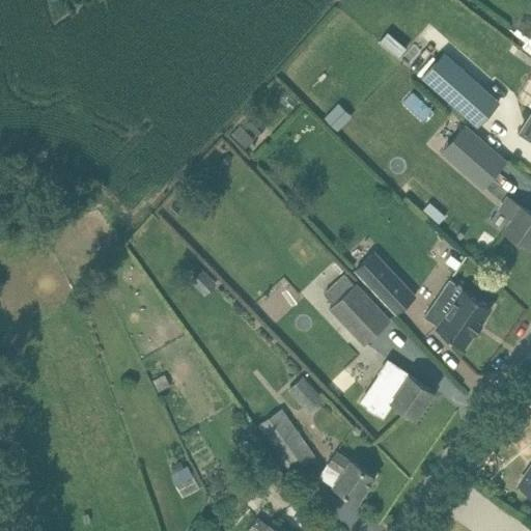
[(389,31),(380,39),(399,56),(407,47),(389,31)]
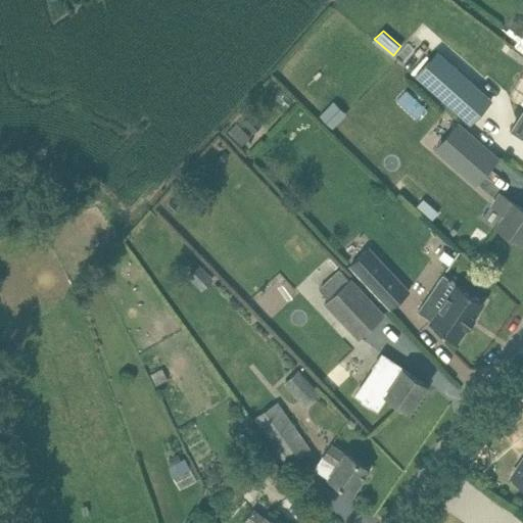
[(436,50),(415,75),(471,123),(492,99),(436,50)]
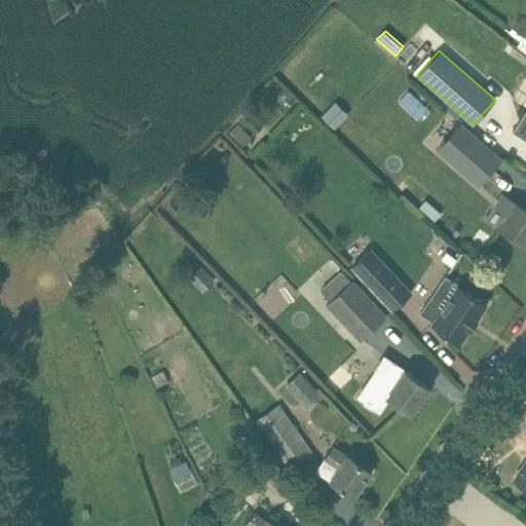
[(333,127),(346,114),(335,103),(322,116),(333,127)]
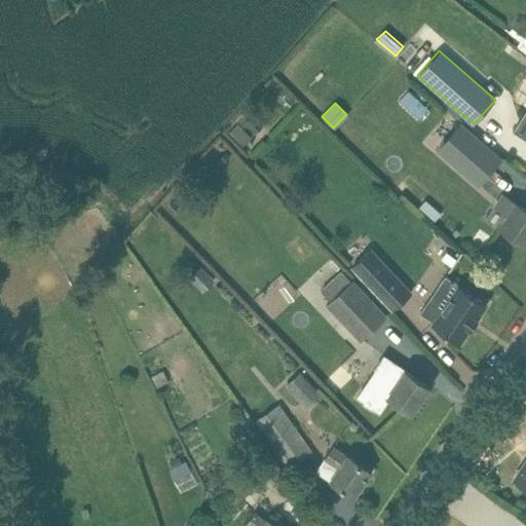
[(525,111),(514,130),(525,139),(525,111)]
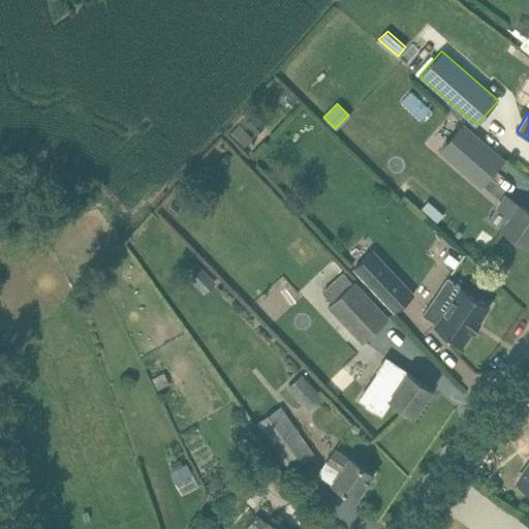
[(243,144),(254,130),(241,119),(229,132),(243,144)]
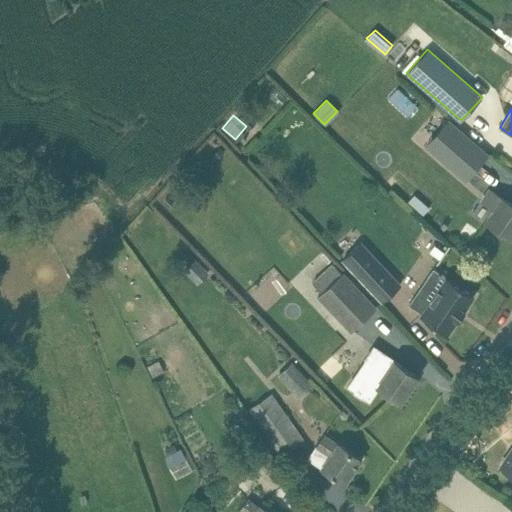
[(490,151),(449,116),(426,143),(466,178),(490,151)]
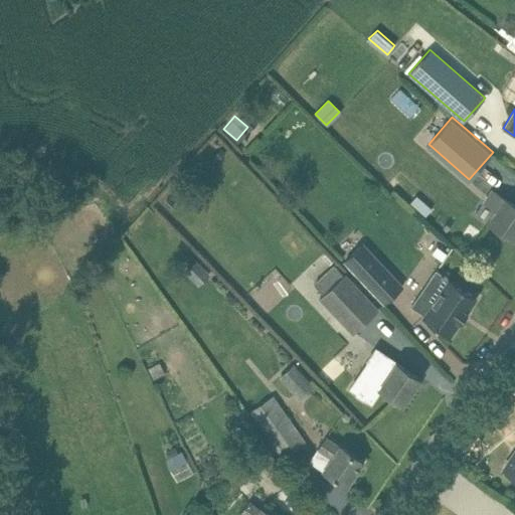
[(514,238),(514,204),(492,189),(484,201),(497,209),(488,221),(514,239),(514,238)]
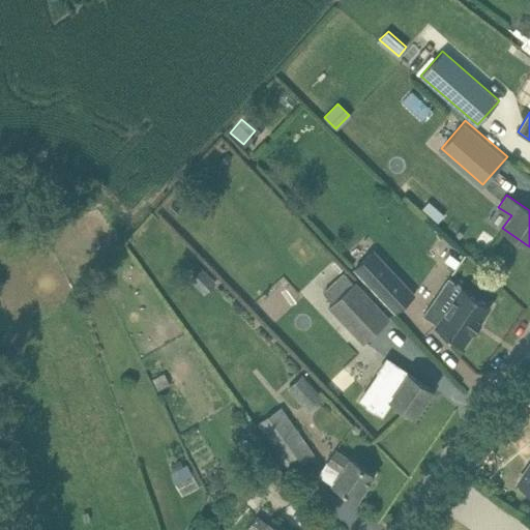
[(396,312),(414,294),(374,251),(355,268),(396,312)]
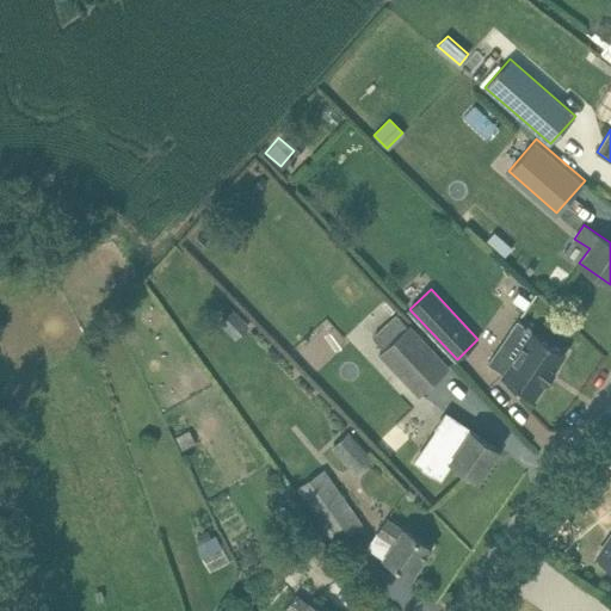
[(372,335),(381,344),(399,327),(390,318),(372,335)]
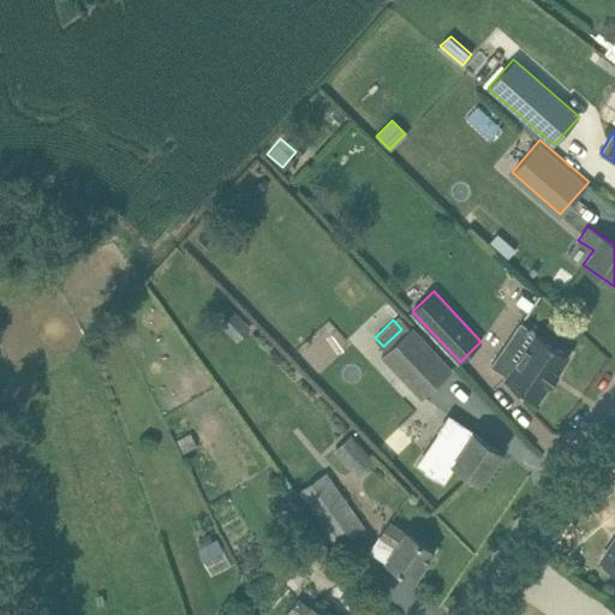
[(452,369),(412,327),(411,328),(387,351),(382,356),(422,398),(452,369)]
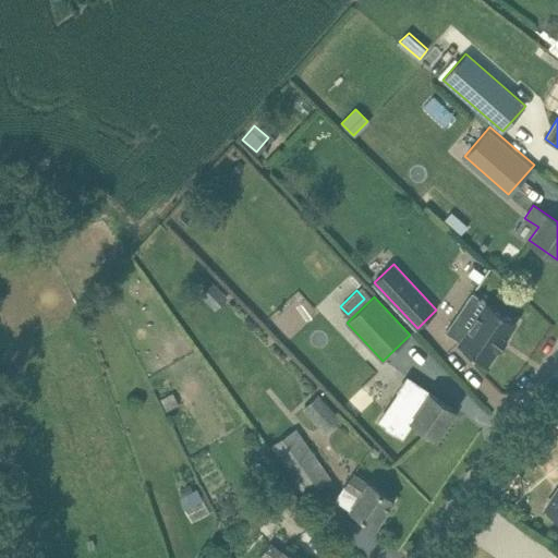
[(487,301),(469,328),(455,318),(446,331),(460,341),(459,343),(488,363),(498,348),(500,349),(507,338),(506,337),(517,322),(487,301)]
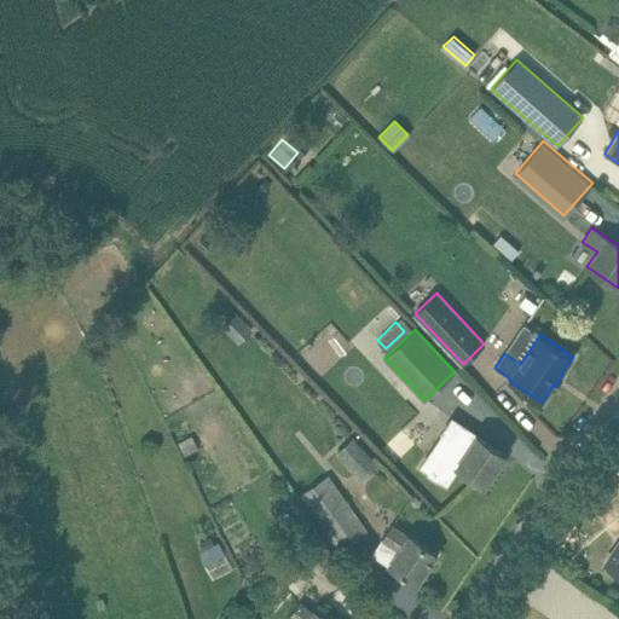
[(439,480),(447,485),(460,468),(484,485),(505,455),(458,422),(449,437),(444,433),(420,467),(428,473),(428,474),(438,481),(439,480)]
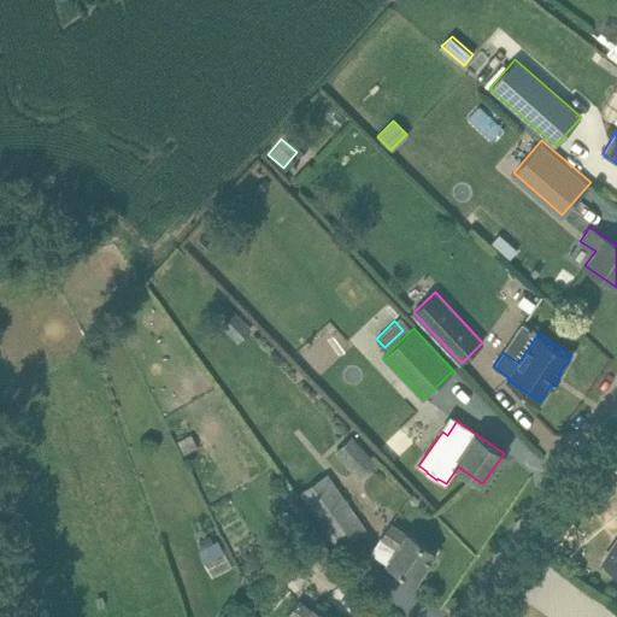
[(335,452),(352,471),(371,454),(353,435),(335,452)]
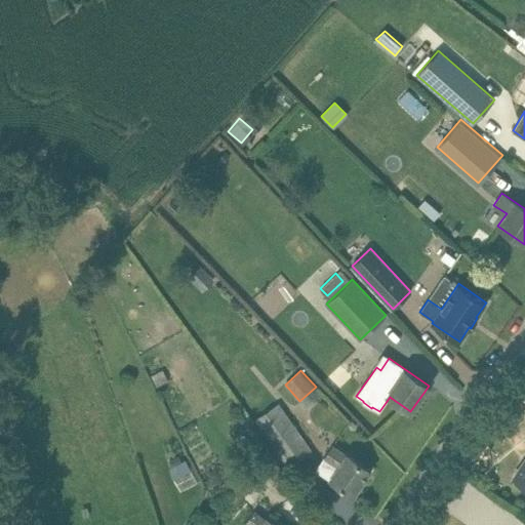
[(312,450),(279,403),(256,418),(288,467),(312,450)]
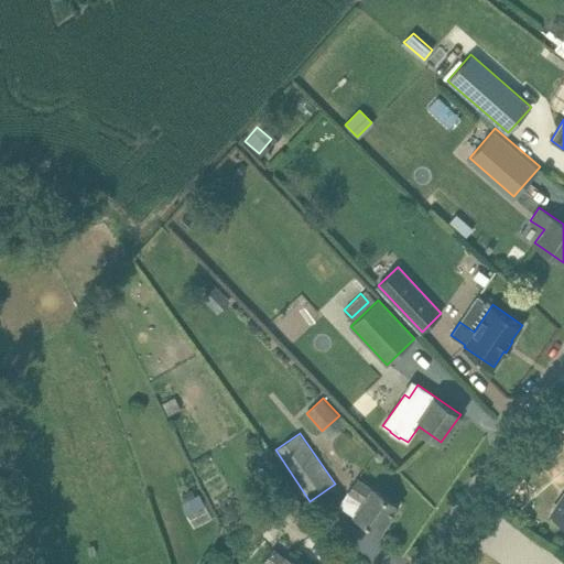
[(339,505),(379,532),(398,505),(358,477),(339,505)]
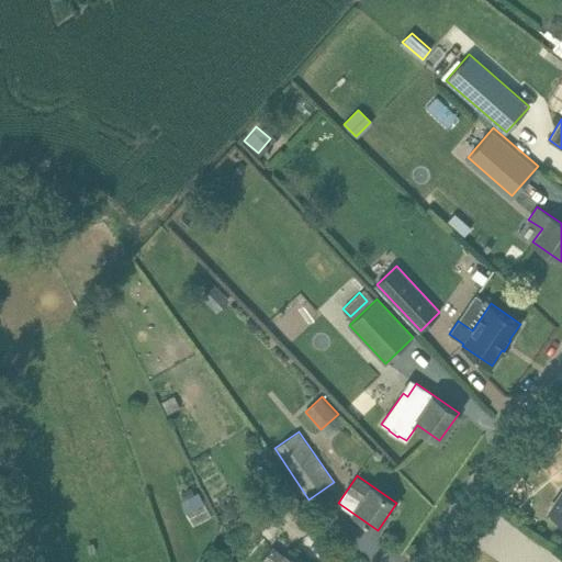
[(191,487),(180,492),(183,498),(194,494),(191,487)]
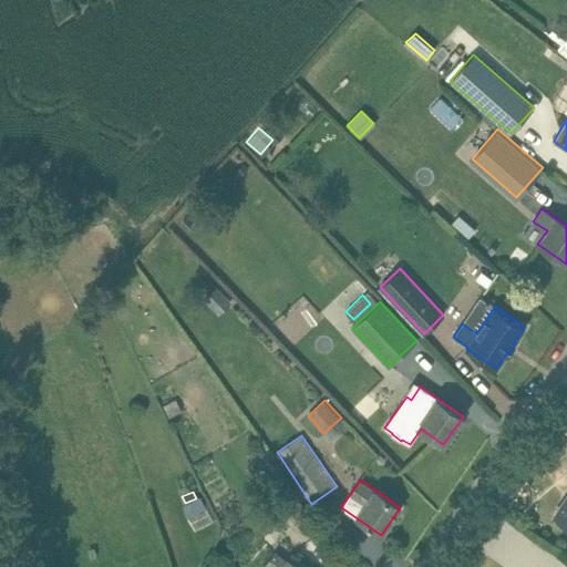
[(566,497),(555,515),(566,523),(566,497)]
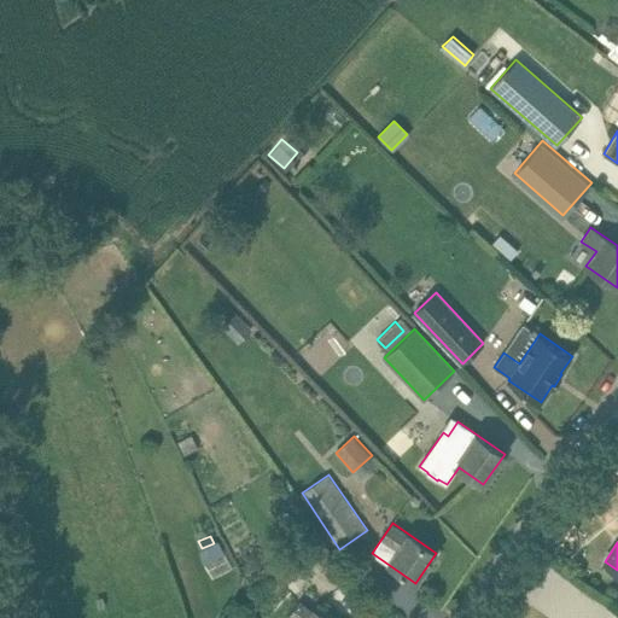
[(220,617),(248,617),(251,613),(232,600),(220,617)]
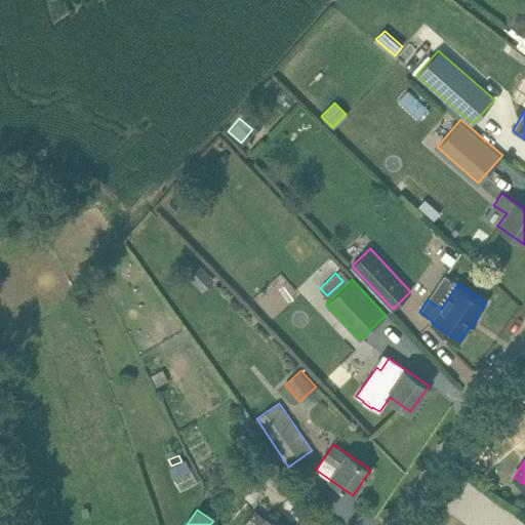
[(275,524),(274,524),(255,511),(246,523),(249,524),(275,524)]
